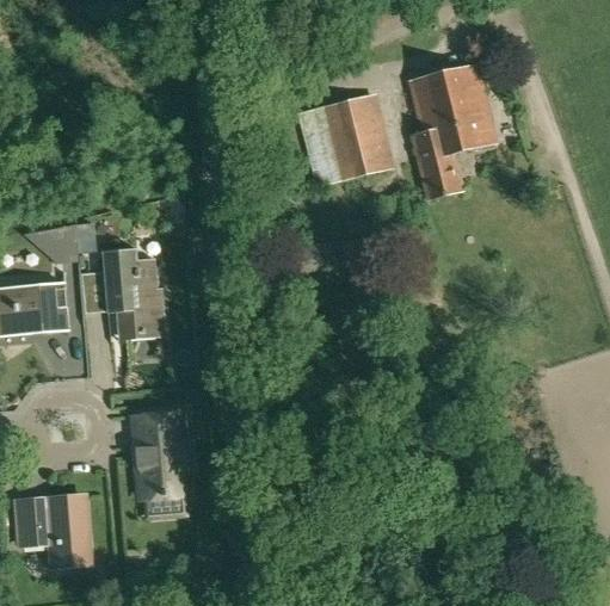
[(407,78),(419,130),(410,133),(426,199),(464,189),(455,152),(498,141),(479,61),(407,78)]
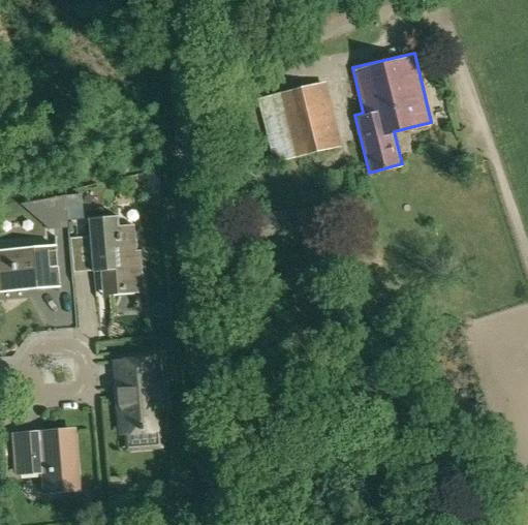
[(324,79),(284,89),(300,151),(340,141),(324,79)]
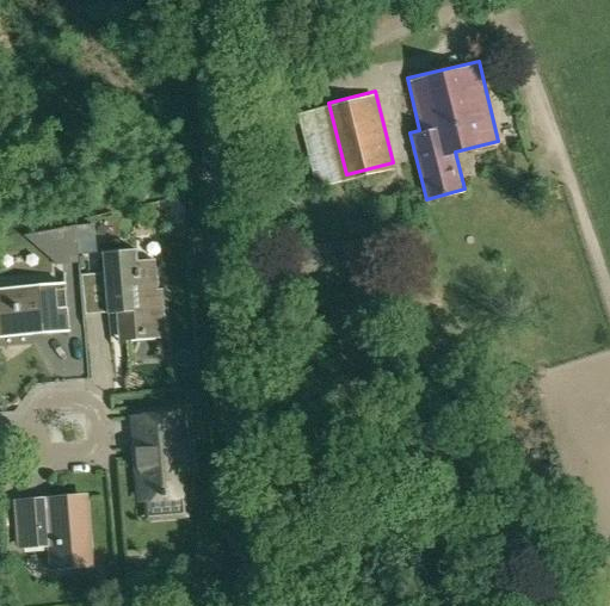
[(92,221),(74,222),(76,251),(94,249),(92,221)]
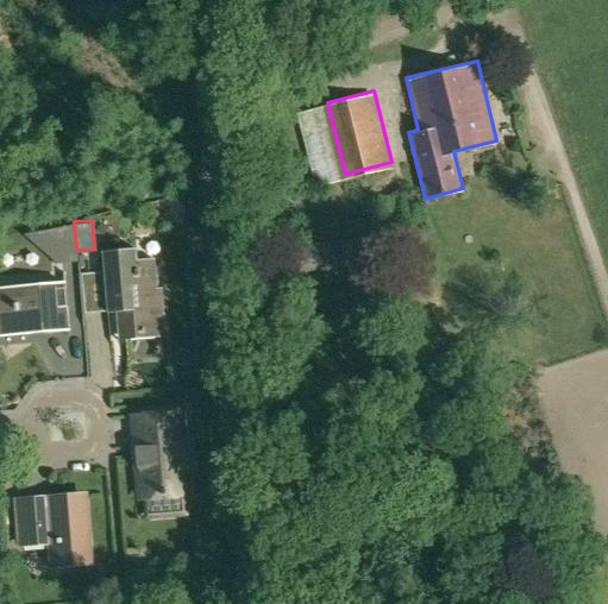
[(41,227),(43,249),(57,260),(77,259),(76,250),(74,221),(41,227)]
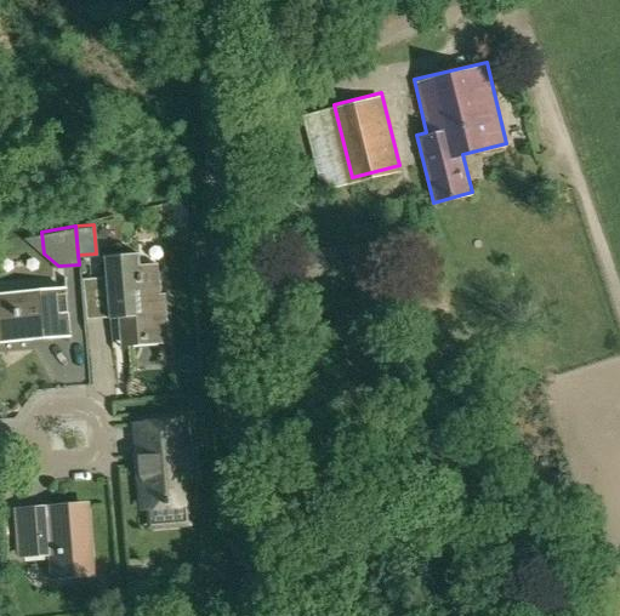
[(337,241),(326,244),(291,251),(295,278),(296,278),(301,303),(317,300),(312,274),(343,268),(337,241)]
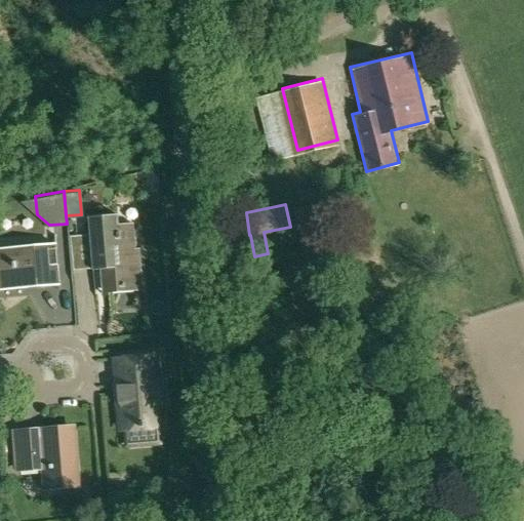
[(88,214),(90,233),(93,267),(99,266),(103,290),(144,286),(139,245),(134,247),(132,221),(118,222),(117,211),(88,214)]
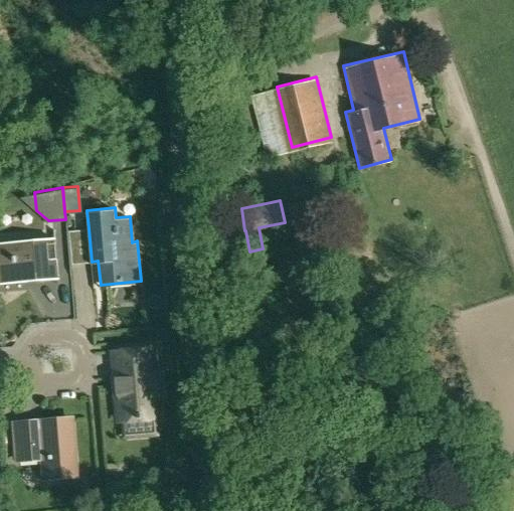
[(0,282),(56,277),(53,236),(0,240),(0,282)]
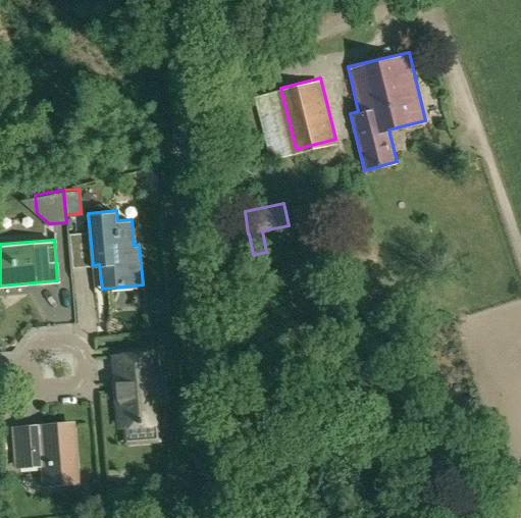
[(156,374),(154,352),(115,355),(120,423),(159,420),(157,398),(163,398),(162,373),(156,374)]
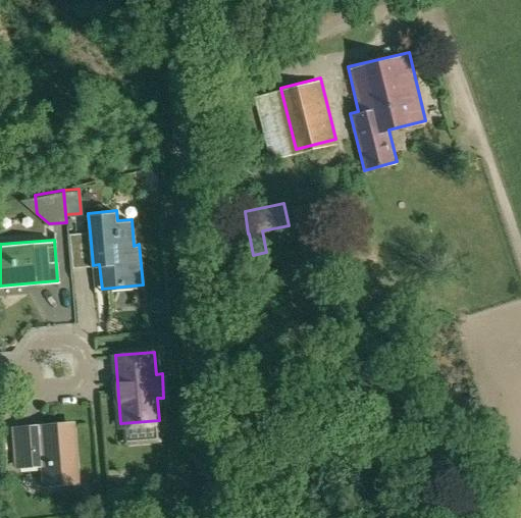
[(29,431),(14,432),(17,464),(43,462),(45,482),(77,479),(72,422),(29,426),(29,431)]
